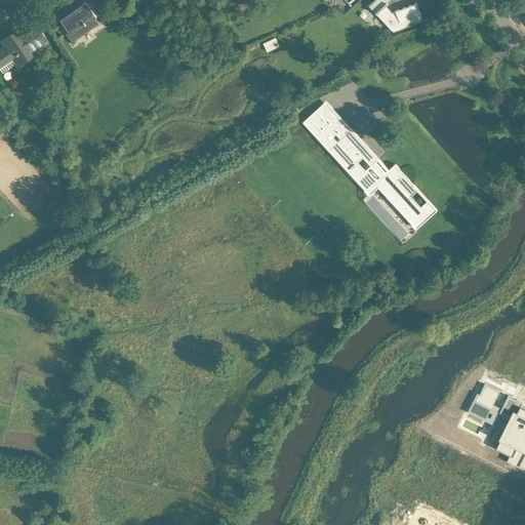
[(59,25),(66,33),(73,41),(98,24),(81,0),(67,0),(75,10),(62,19),(63,22),(59,25)]
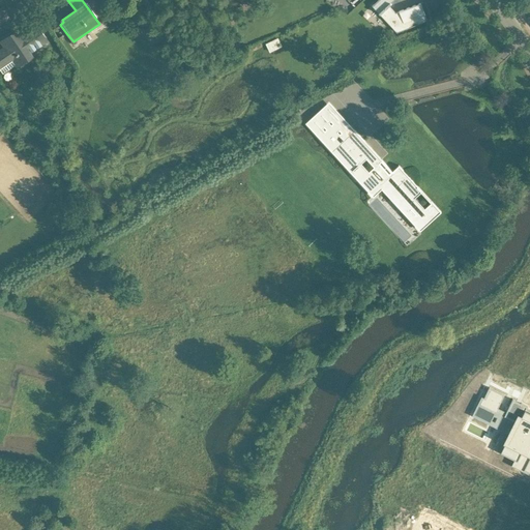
[(390,3),(393,0),(378,0),(376,3),(377,2),(383,8),(379,12),(396,32),(428,21),(420,3),(395,12),(389,5),(391,3),(390,3)]
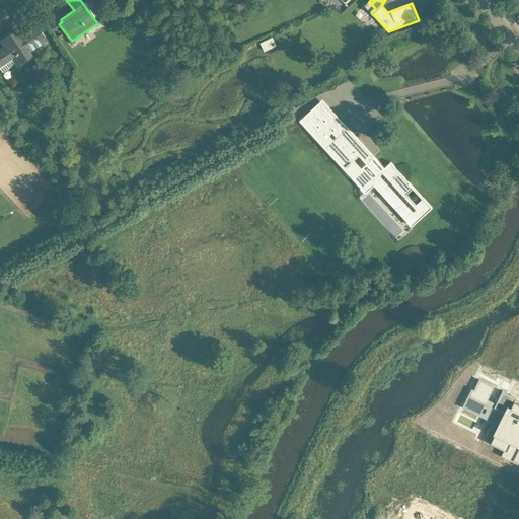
[(140,17),(132,23),(134,26),(137,28),(145,22),(143,20),(140,17)]
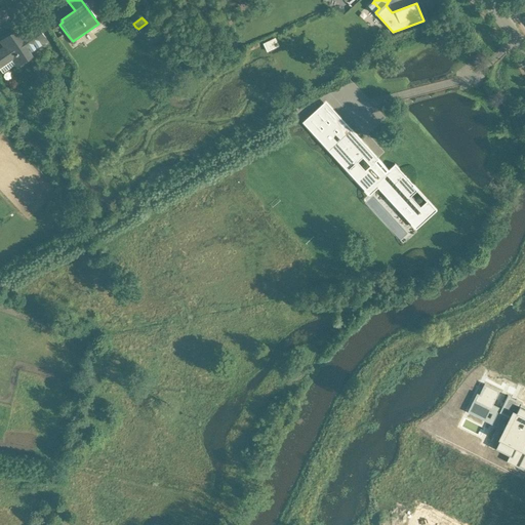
[(7,37),(12,44),(0,52),(0,68),(3,73),(14,66),(15,68),(18,65),(32,55),(30,52),(48,40),(36,23),(18,35),(15,31),(7,37)]
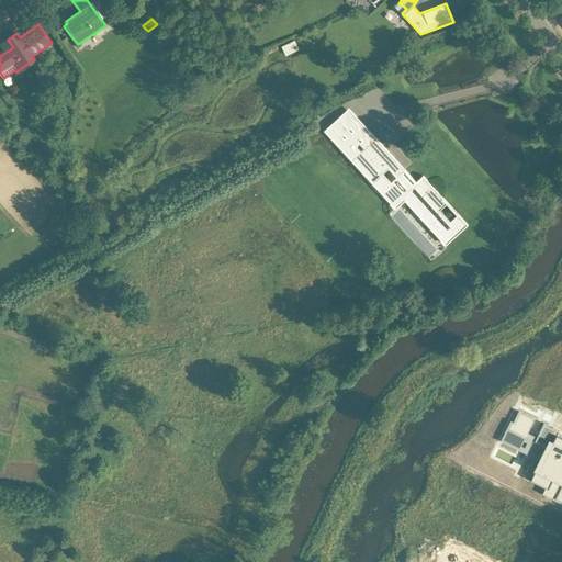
[(166,34),(156,42),(160,47),(170,40),(166,34)]
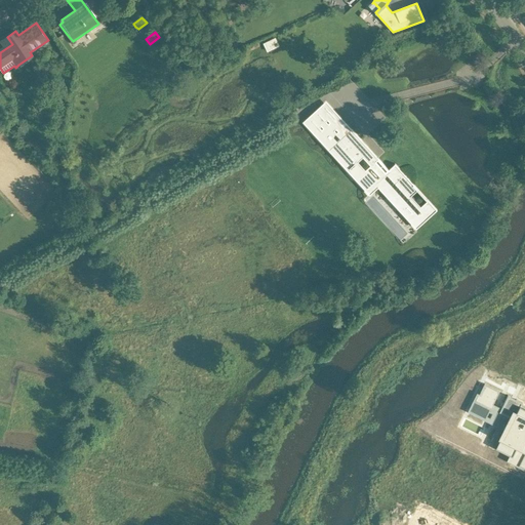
[(276,38),(264,44),(268,52),(280,46),(276,38)]
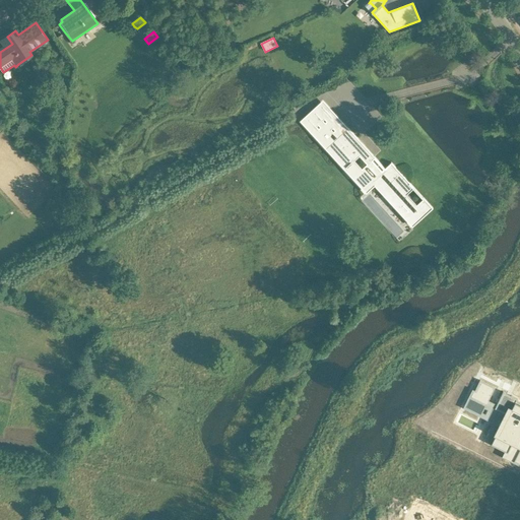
[(416,222),(433,207),(391,161),(385,168),(348,128),(345,131),(326,111),(308,128),(323,145),(326,148),(328,146),(337,156),(340,159),(341,158),(347,165),(349,164),(356,171),(353,174),(364,185),(372,178),(398,205),(397,206),(404,214),(407,211),(416,222)]
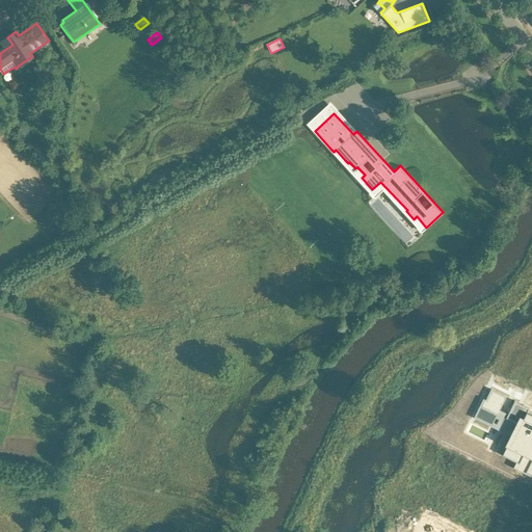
[(484,399),(482,405),(498,413),(500,409),(506,396),(490,389),(486,397),(487,397),(486,399),(483,398),(484,399)]
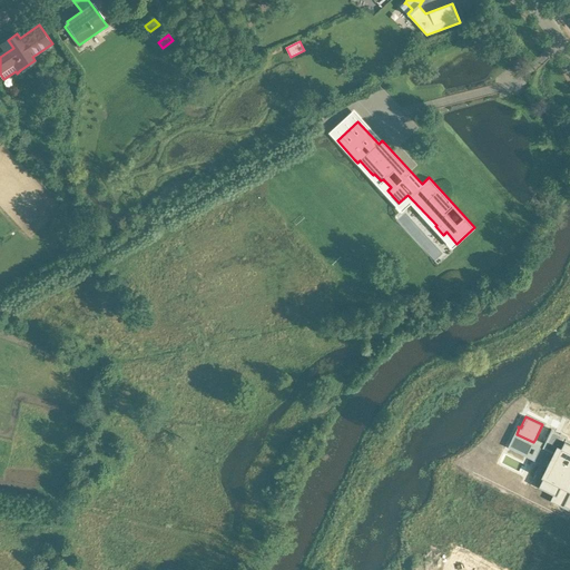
[(546,475),(540,485),(547,489),(546,490),(553,494),(554,494),(553,498),(564,503),(563,505),(569,508),(569,487),(568,485),(569,481),(569,442),(566,441),(567,439),(568,436),(551,429),(544,443),(542,448),(546,449),(557,454),(556,459),(554,458),(554,459),(553,462),(550,461),(550,462),(552,463),(550,468),(547,467),(547,468),(550,469),(549,471),(547,470),(546,472),(547,472),(546,475)]
